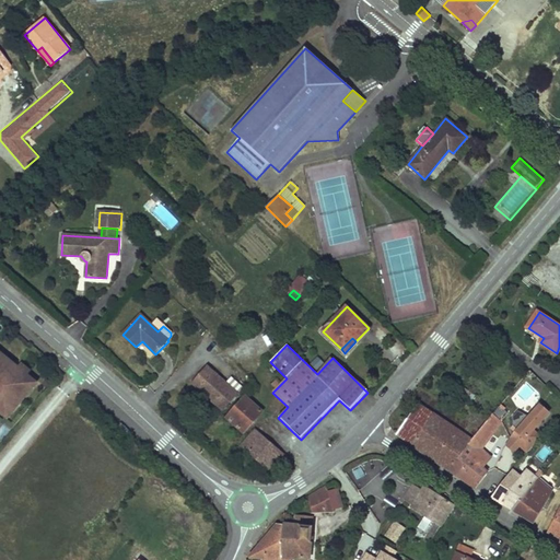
[(0,411),(8,418),(36,383),(26,375),(18,368),(0,353),(0,411)]
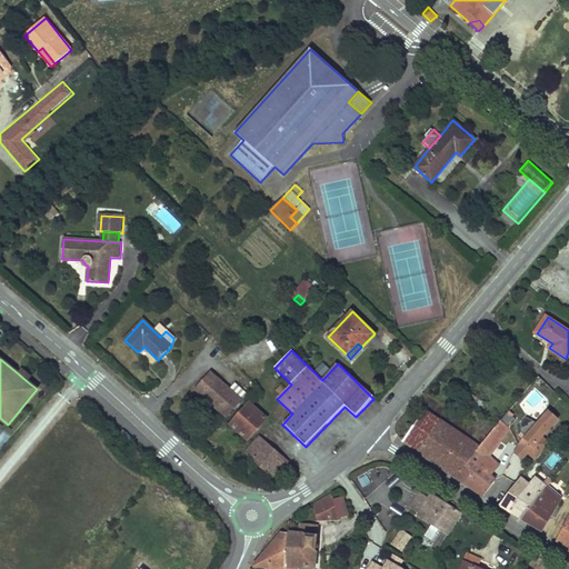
[(27,381),(30,377),(21,369),(18,373),(27,381)]
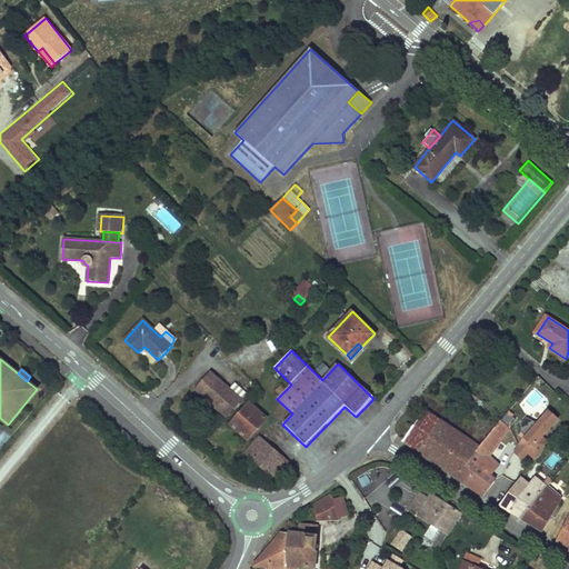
[(195,390),(226,419),(243,400),(211,371),(195,390)]
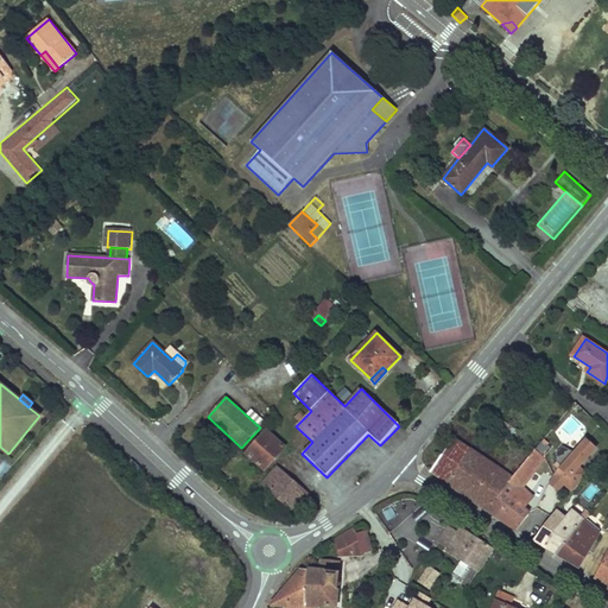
[(517,431),(504,420),(498,426),(511,438),(517,431)]
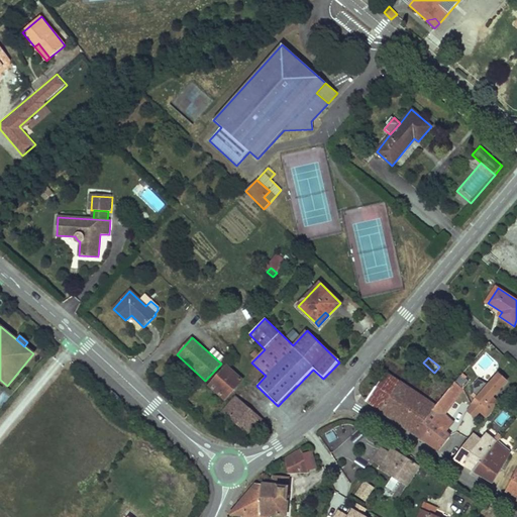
[(227,366),(208,387),(225,403),(244,382),(227,366)]
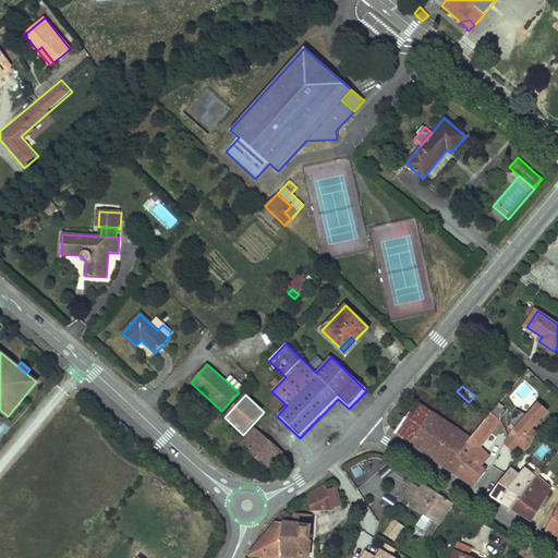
[(417,402),(396,433),(447,468),(461,451),(471,439),(417,402)]
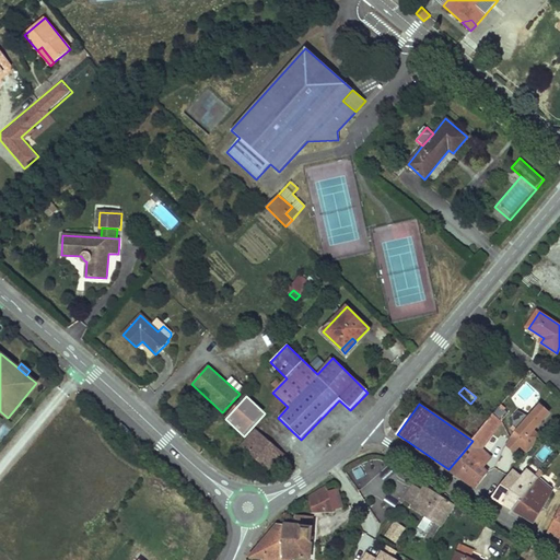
[(550,413),(540,404),(526,419),(513,434),(523,443),(520,446),(526,452),(528,453),(543,438),(534,431),(550,413)]
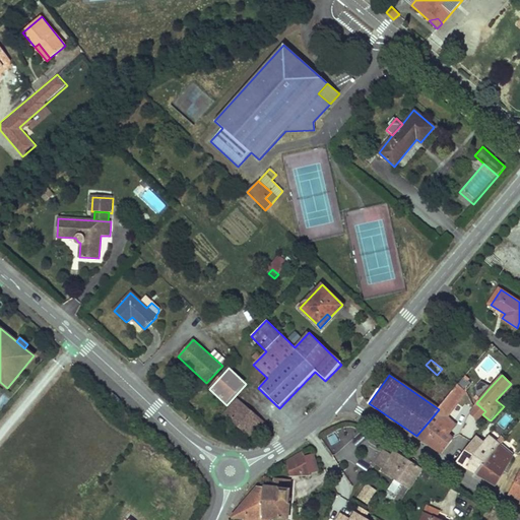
[(476,403),(489,389),(479,382),(467,395),(476,403)]
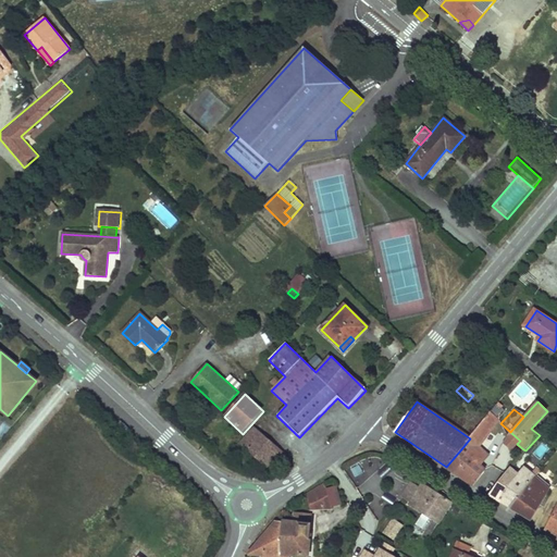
[(460,450),(479,466),(487,455),(485,453),(490,447),(482,442),(499,420),(491,412),(470,438),(460,450)]
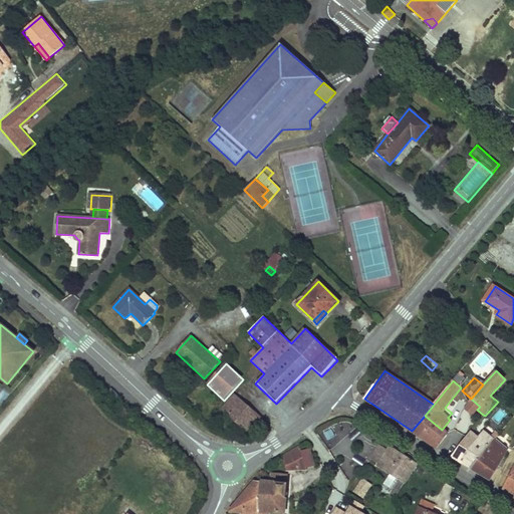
[(221,410),(249,434),(263,419),(234,394),(221,410)]
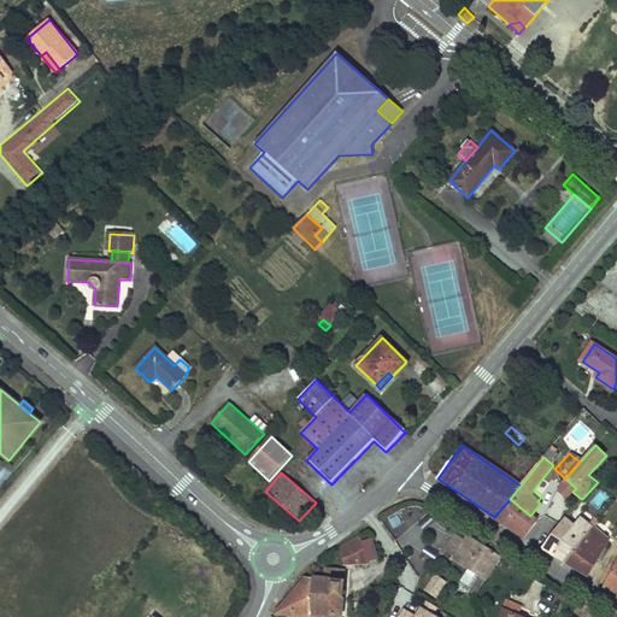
[(576,488),(565,479),(559,487),(557,492),(566,499),(573,492),(576,488)]
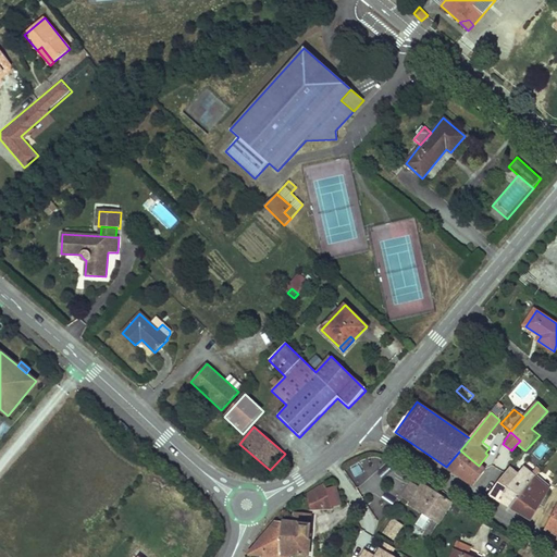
[(446,467),(473,485),(484,470),(479,466),(460,450),(446,467)]
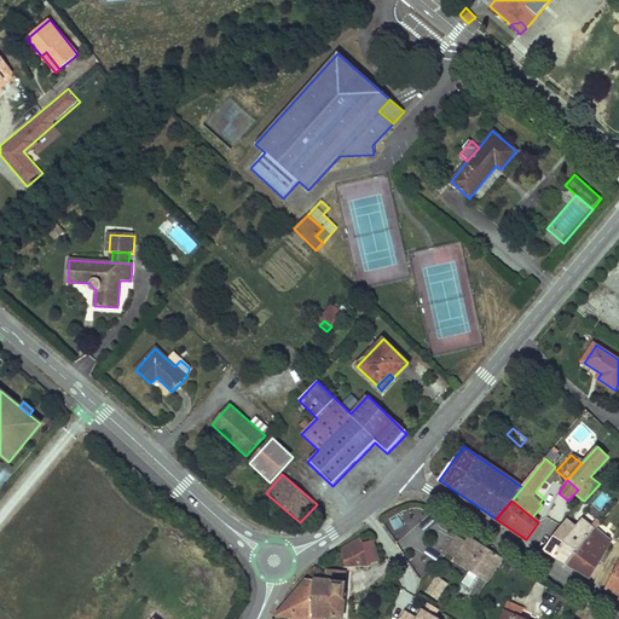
[(565,542),(578,526),(567,519),(555,536),(565,542)]
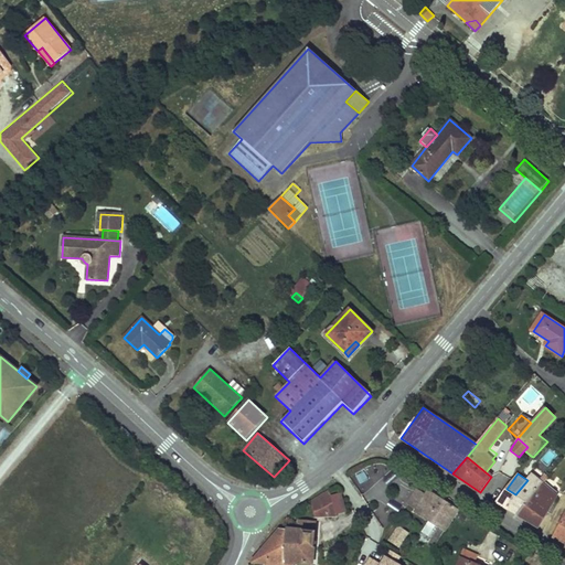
[(498,501),(518,515),(542,484),(543,483),(532,476),(528,480),(515,494),(507,489),(498,501)]
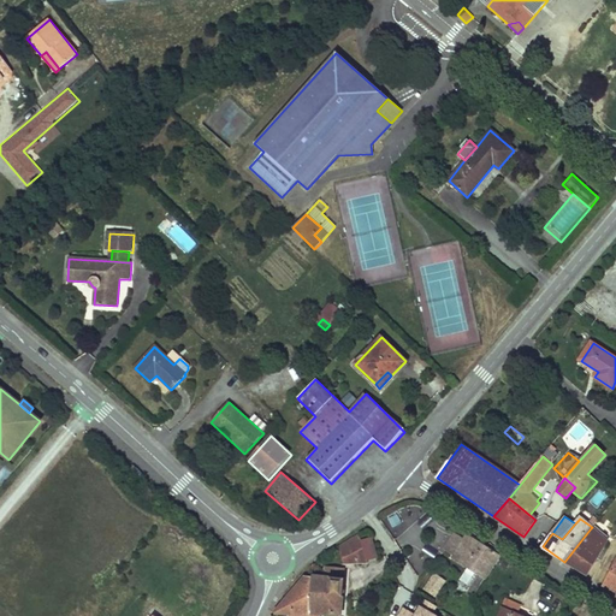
[(591,528),(564,562),(580,572),(582,567),(590,572),(608,543),(591,528)]
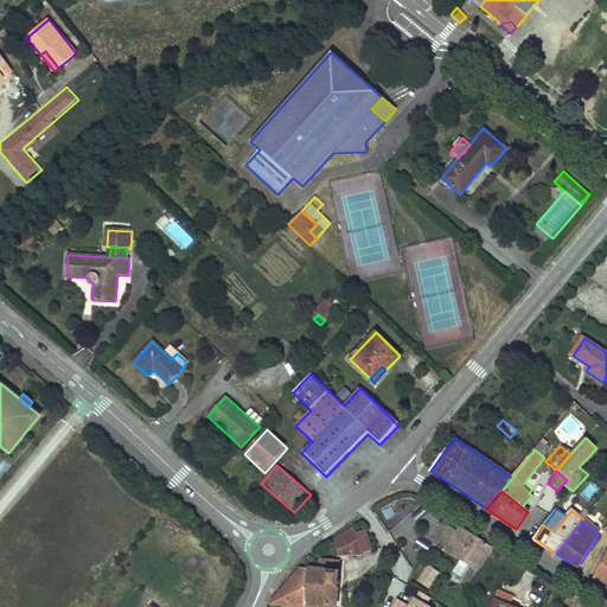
[(446,549),(478,570),(492,549),(460,528),(458,532),(449,526),(440,541),(448,547),(446,549)]
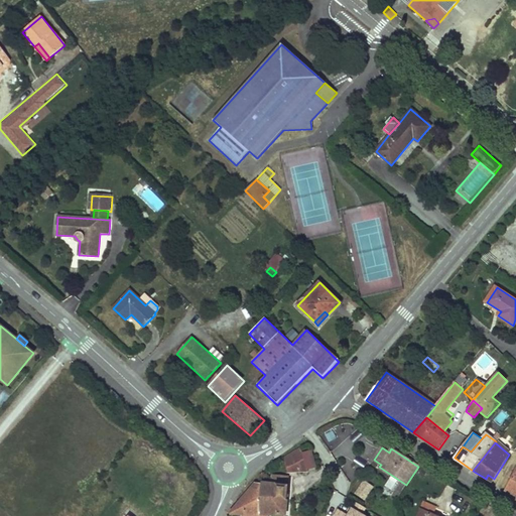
[(300,448),(294,453),(300,472),(307,472),(300,448)]
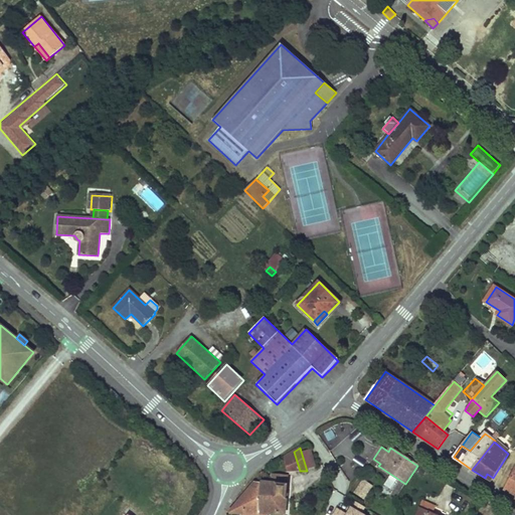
[(289,471),(300,471),(294,452),(285,457),(289,471)]
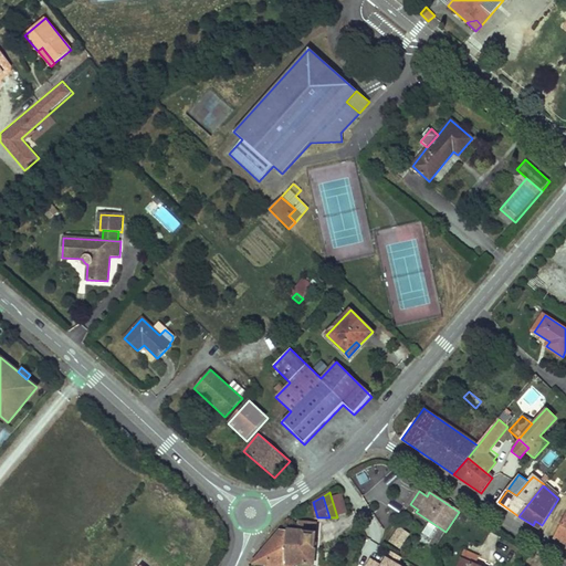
[(565,513),(554,537),(565,543),(565,513)]
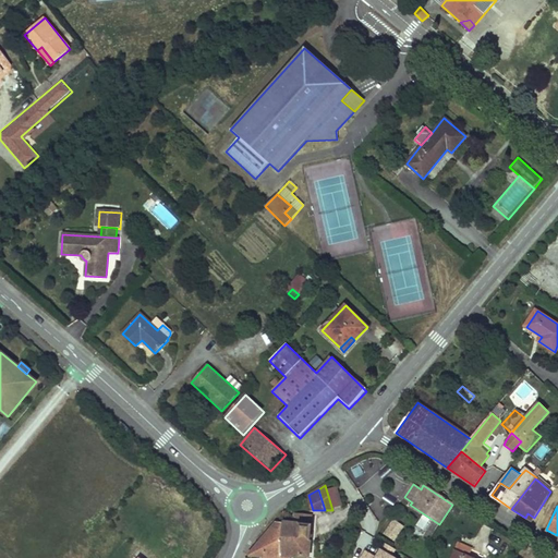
[(278,522),(249,556),(265,556),(265,557),(282,557),(283,557),(310,557),(312,516),(294,514),(294,523),(278,522)]
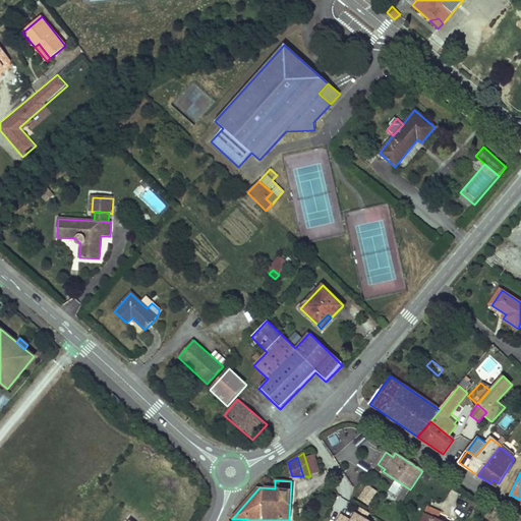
[(355,496),(367,505),(377,490),(364,482),(355,496)]
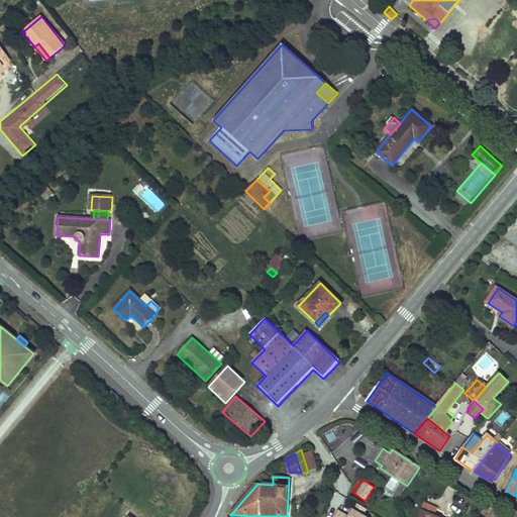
[(368,509),(357,503),(353,510),(364,515),(368,509)]
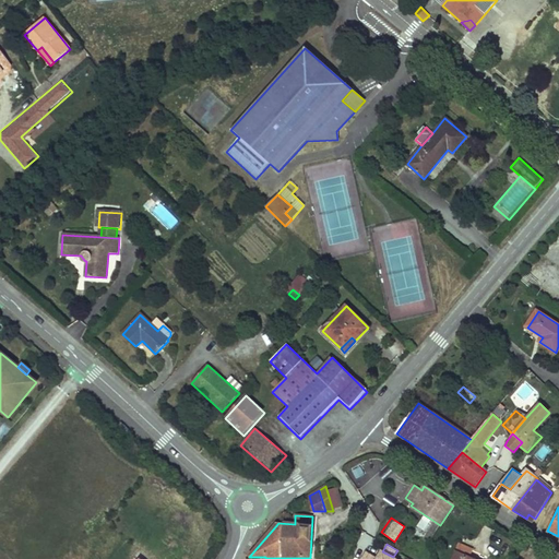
[(473,550),(458,544),(451,558),(471,558),(470,558),(473,550)]
